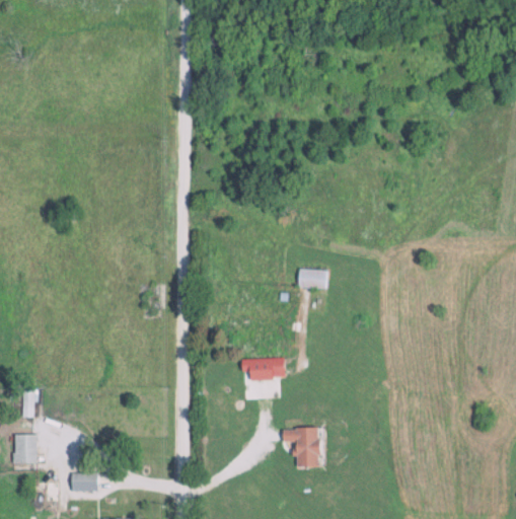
[(326,289),(327,270),(298,269),(298,288),(326,289)]
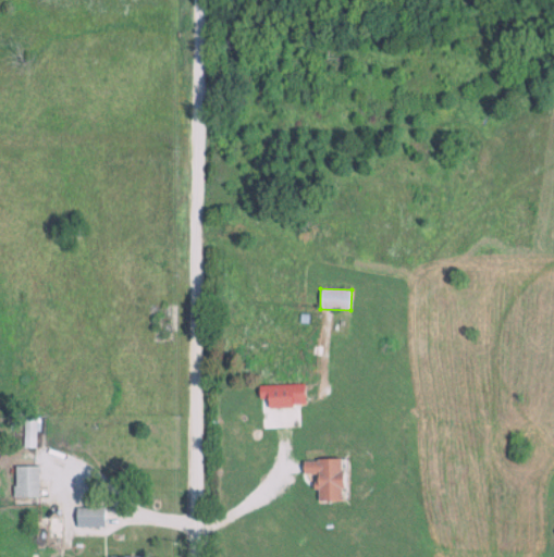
[(305,384),(260,385),(261,408),(306,407),(305,384)]
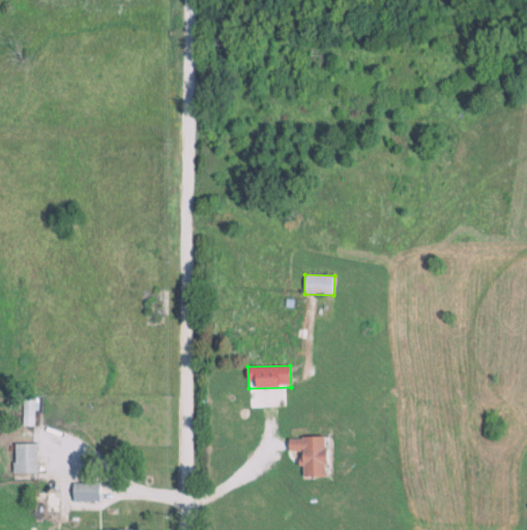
[(24,425),(36,425),(36,395),(24,395),(24,425)]
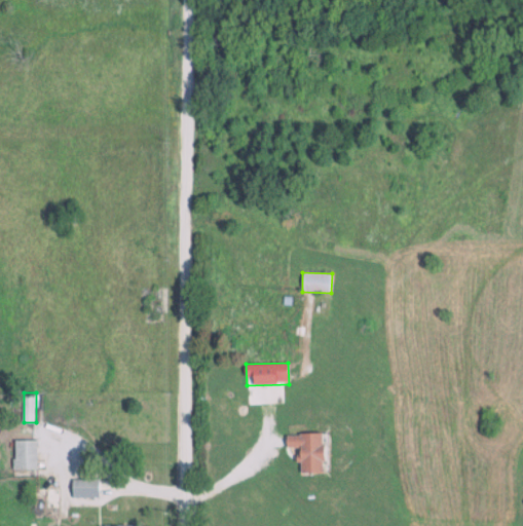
[(298,473),(323,473),(322,433),(285,434),(286,449),(297,449),(298,473)]
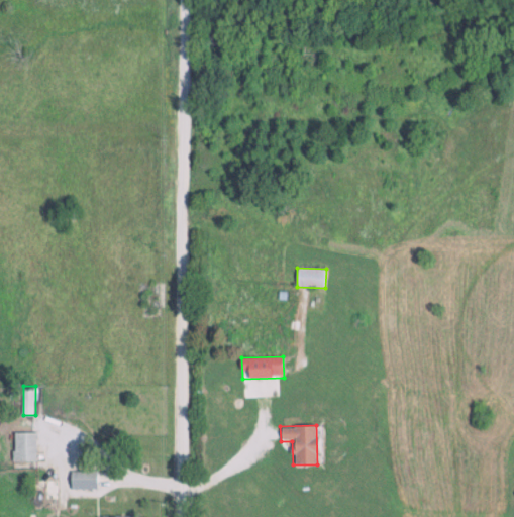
[(36,432),(14,432),(14,460),(36,460),(36,432)]
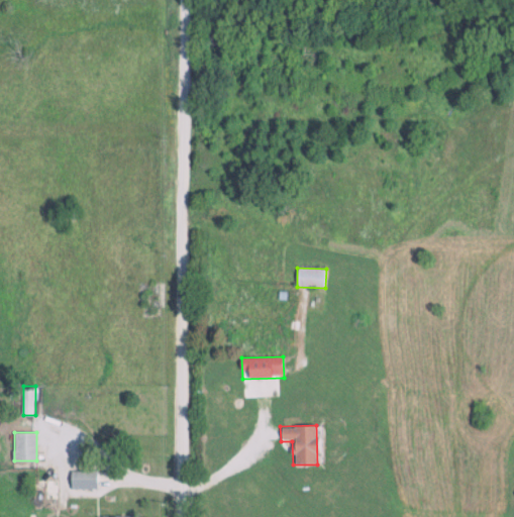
[(70,489),(99,489),(99,471),(70,471),(70,489)]
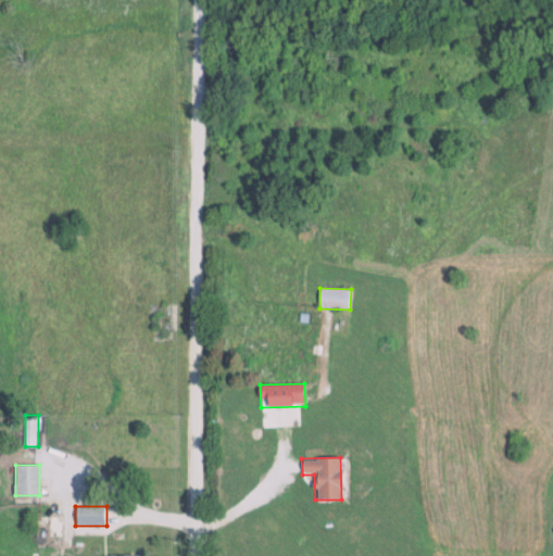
All buildings are outlined.
